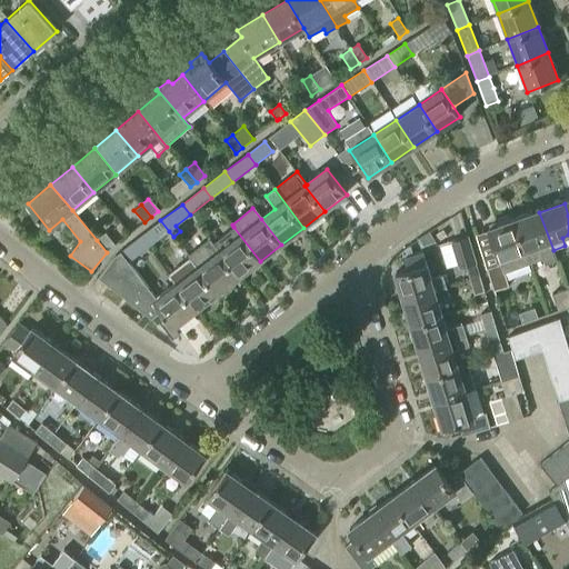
[(539,212),(513,221),(529,263),(543,259),(545,265),(557,260),(553,250),(539,212)]
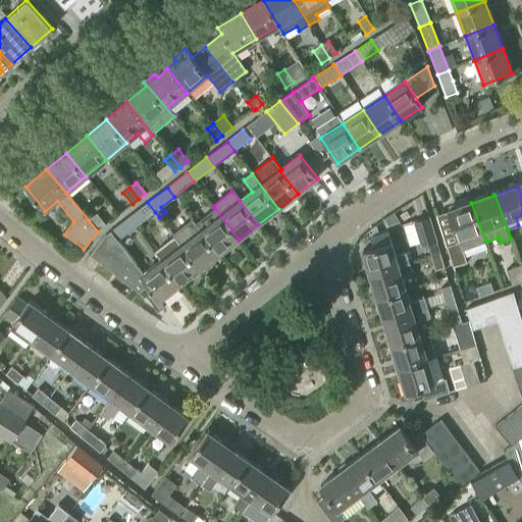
[(136,227),(155,212),(147,202),(127,217),(136,227)]
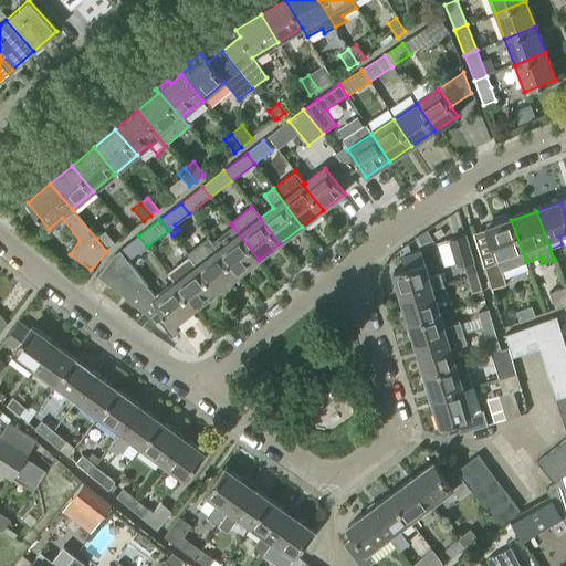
[(474,233),(491,290),(505,285),(502,272),(526,262),(511,220),(486,229),(474,233)]
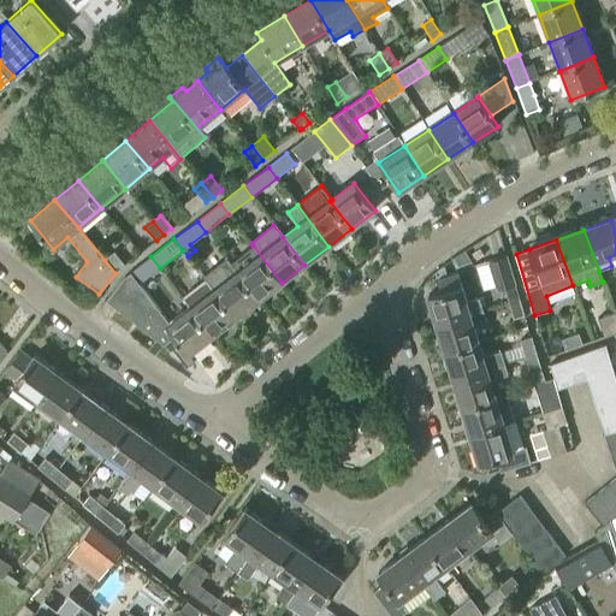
[(230,264),(226,258),(225,259),(258,301),(282,283),(253,246),(230,264)]
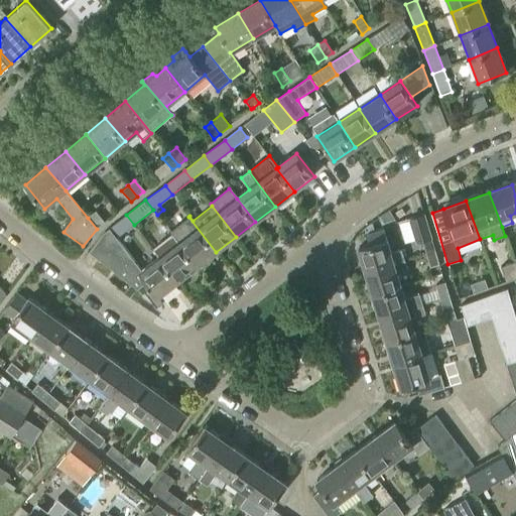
[(88,218),(97,229),(103,223),(94,213),(88,218)]
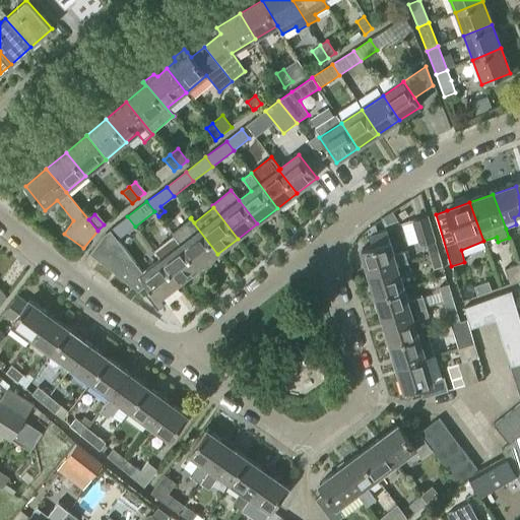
[(103,238),(89,255),(138,293),(147,285),(157,300),(179,283),(160,260),(142,274),(117,240),(135,226),(127,216),(110,231),(111,232),(103,238)]
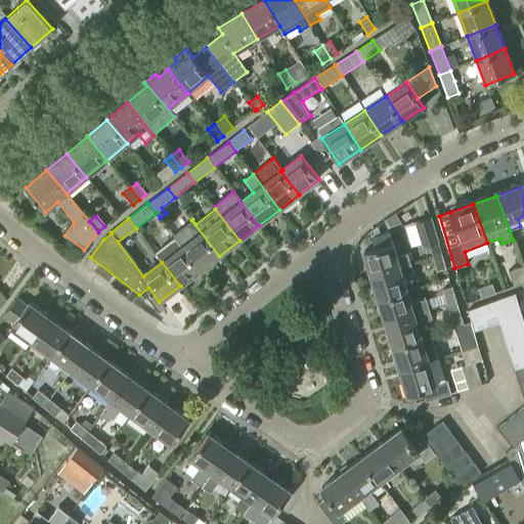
[(430,218),(417,222),(424,245),(428,244),(432,258),(441,256),(436,237),(430,218)]
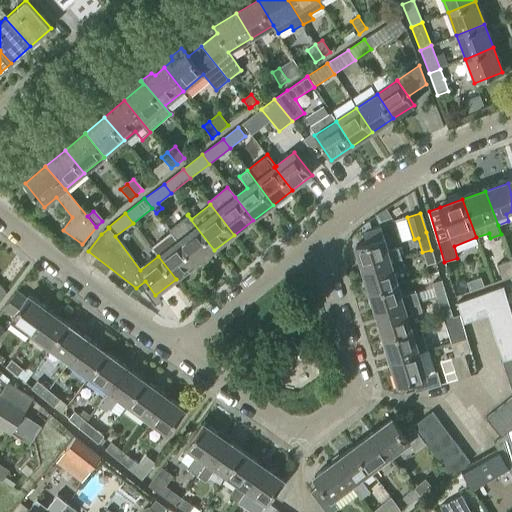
[(169,229),(174,237),(195,264),(214,250),(187,215),(169,229)]
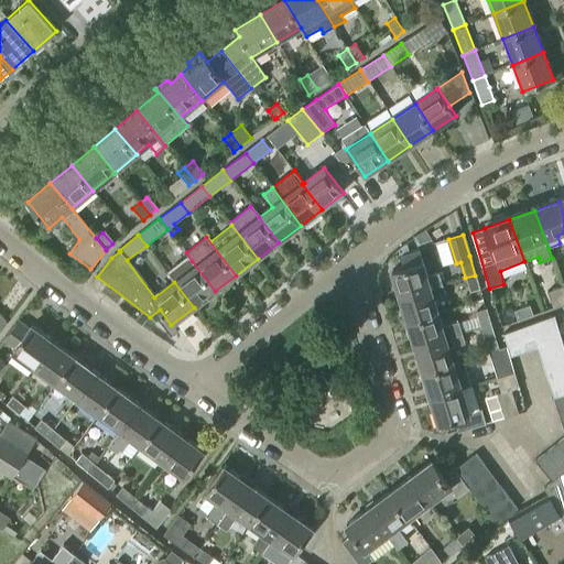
[(400,297),(442,285),(438,273),(427,278),(420,251),(400,257),(404,269),(392,272),(400,297)]
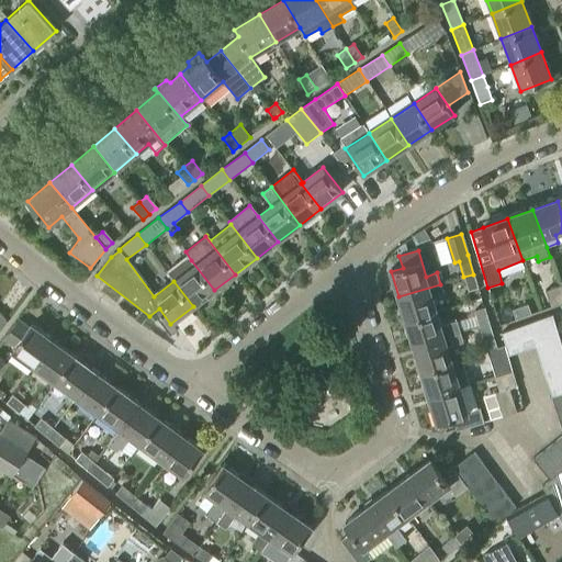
[(167,272),(173,281),(193,306),(214,290),(194,265),(188,256),(167,272)]
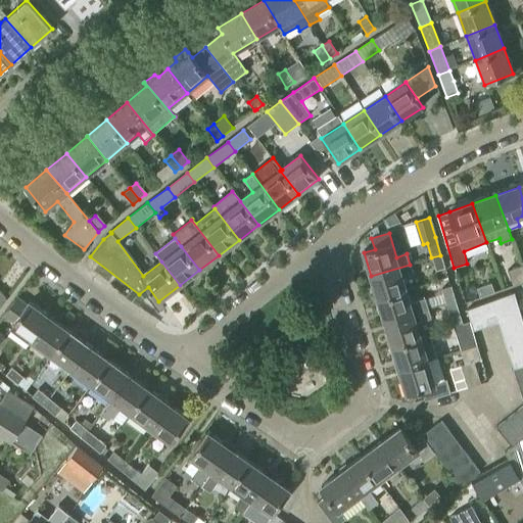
[(440,255),(431,257),(435,271),(444,269),(440,255)]
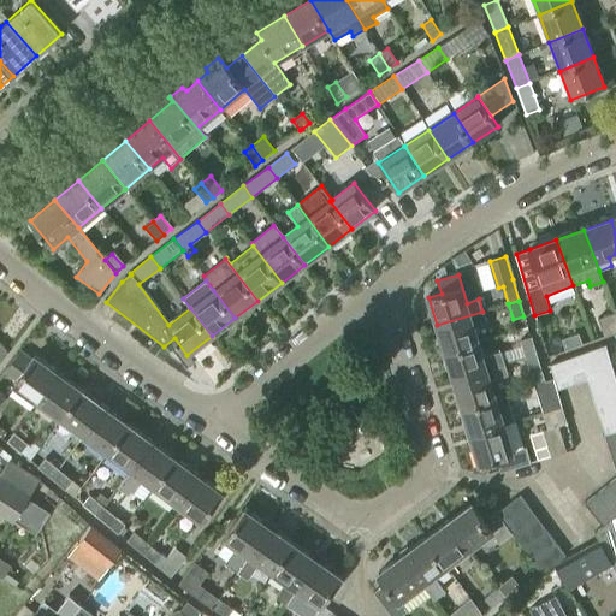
[(479,343),(474,327),(486,323),(483,312),(437,325),(445,353),(479,343)]
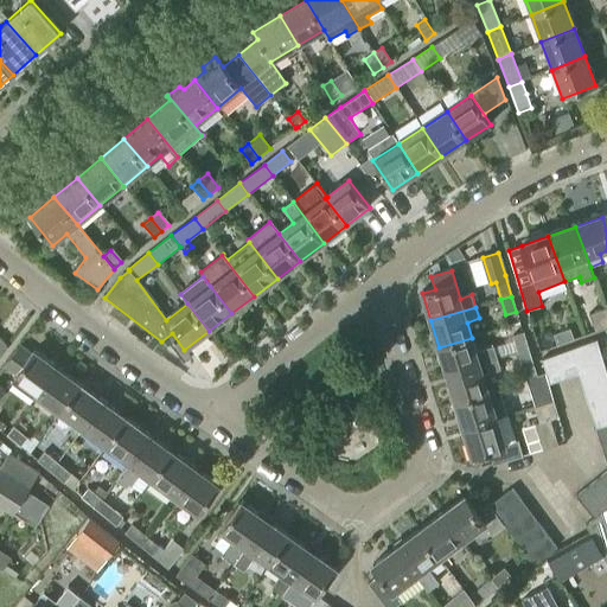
[(606,327),(606,313),(605,308),(588,314),(595,332),(606,327)]
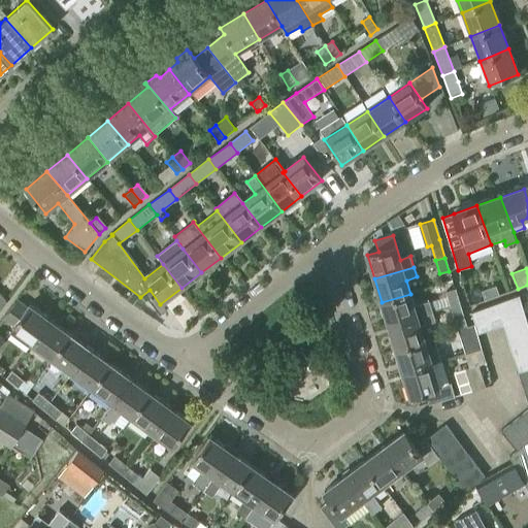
[(482,292),(485,300),(499,295),(496,287),(482,292)]
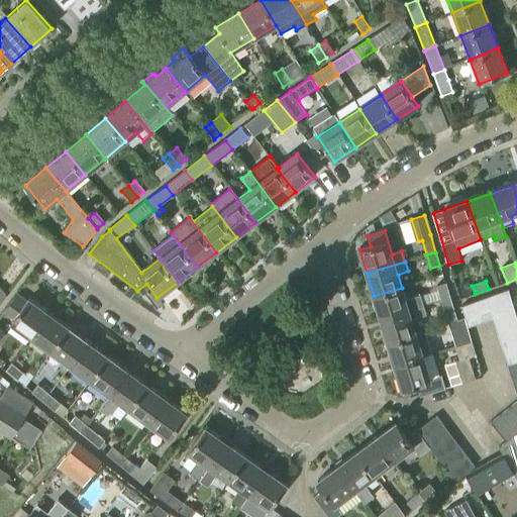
[(440,301),(449,298),(445,284),(436,287),(440,301)]
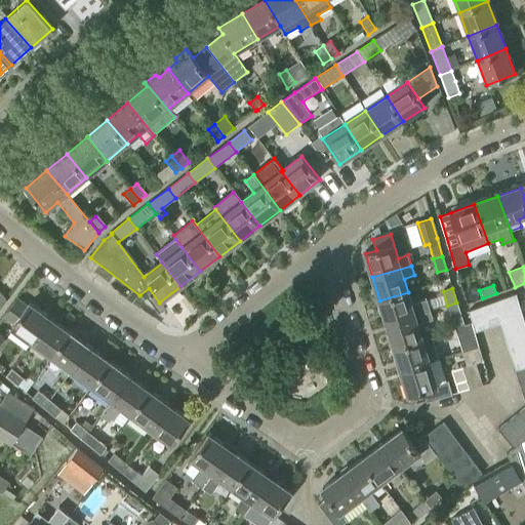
[(379,300),(387,324),(430,311),(427,300),(411,305),(408,292),(379,300)]
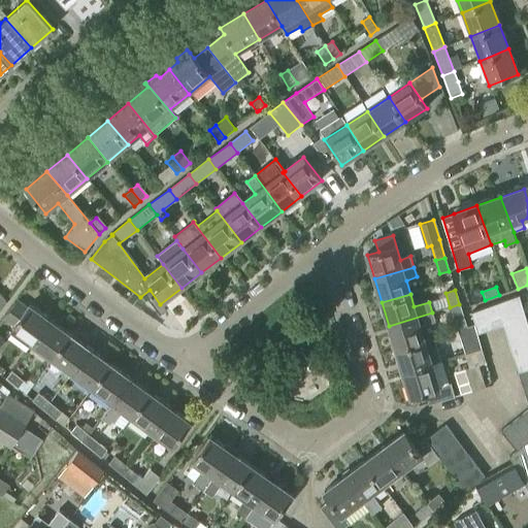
[(520,296),(486,307),(493,331),(502,328),(503,331),(527,324),(520,296)]
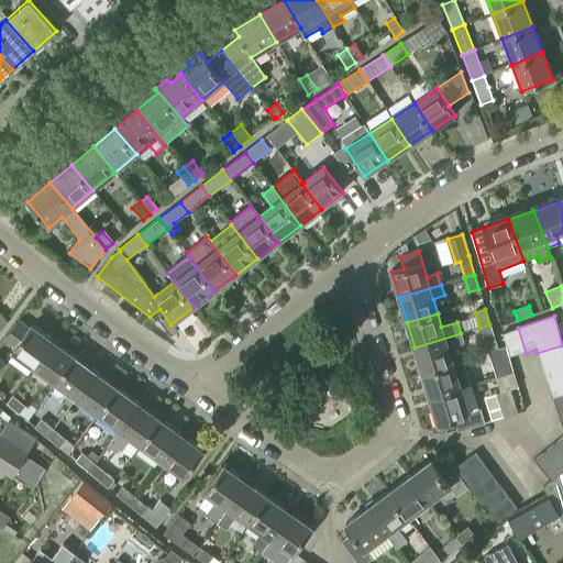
[(13,351),(35,367),(54,342),(32,326),(29,329),(19,321),(6,340),(15,348),(13,351)]
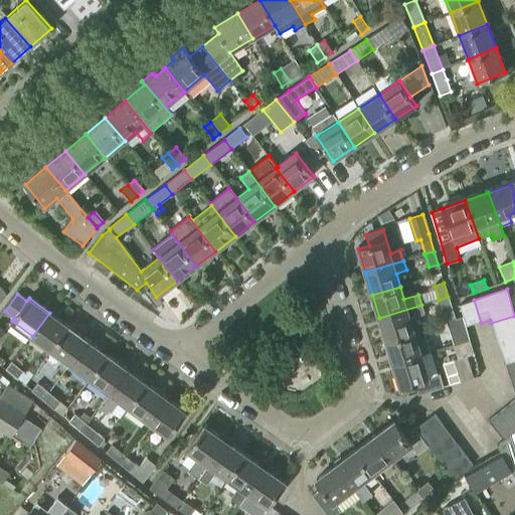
[(439,300),(447,323),(456,321),(448,297),(439,300)]
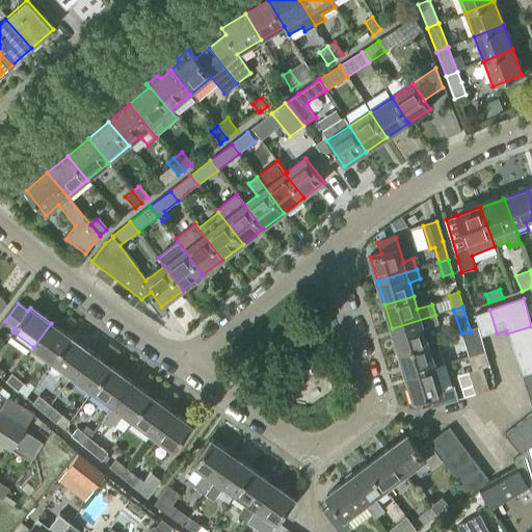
[(473,316),(476,328),(478,327),(481,339),(497,334),(489,310),(473,316)]
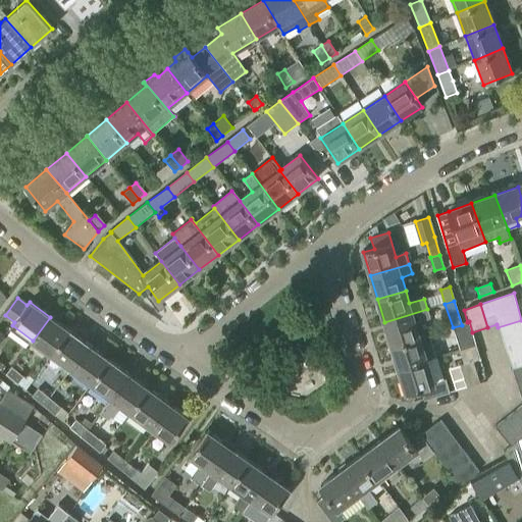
[(420,337),(416,322),(430,318),(427,309),(384,322),(392,346),(420,337)]
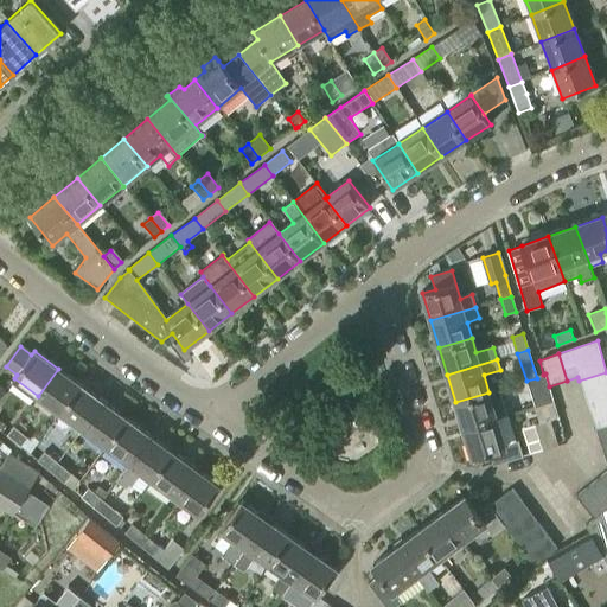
[(59,411),(80,384),(58,369),(38,396),(59,411)]
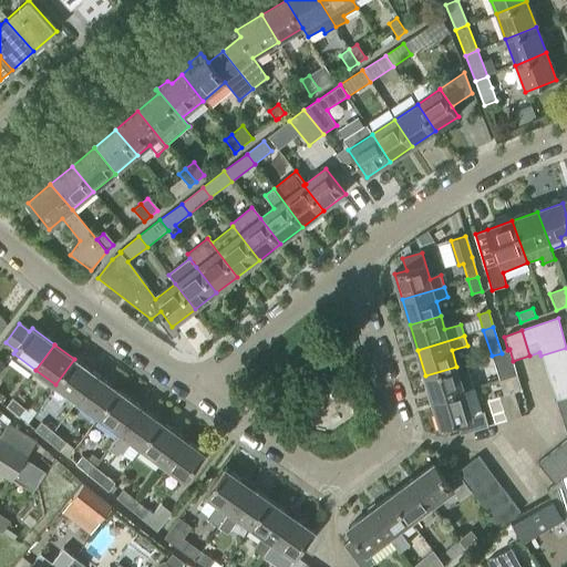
[(566,349),(566,348),(540,356),(545,368),(566,360),(566,349)]
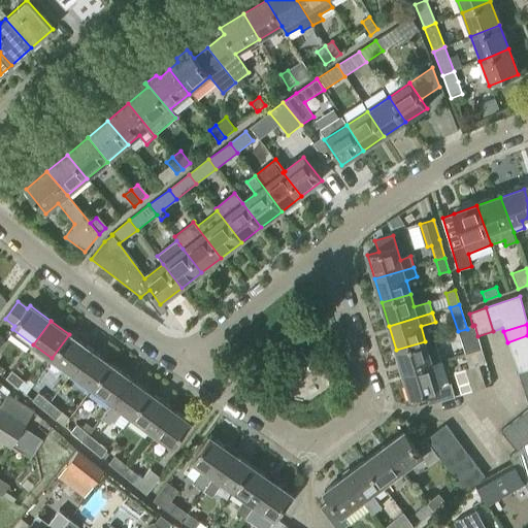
[(465,355),(475,352),(482,350),(477,336),(474,326),(467,329),(458,331),(465,355)]
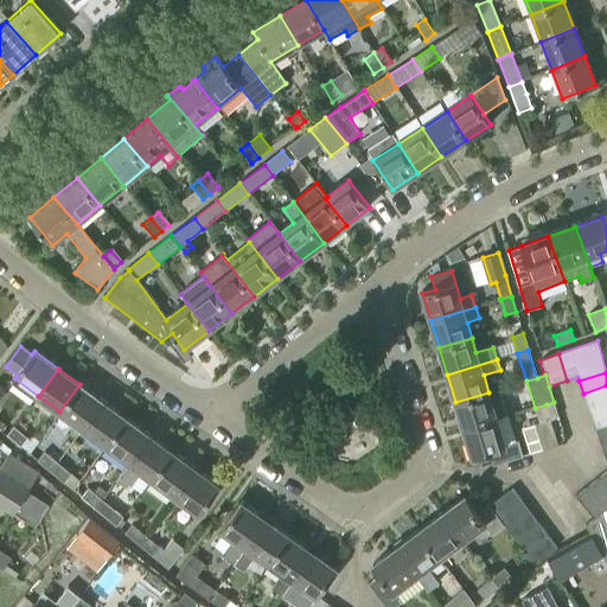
[(521,383),(515,384),(505,388),(508,396),(518,393),(518,391),(523,389),(521,383)]
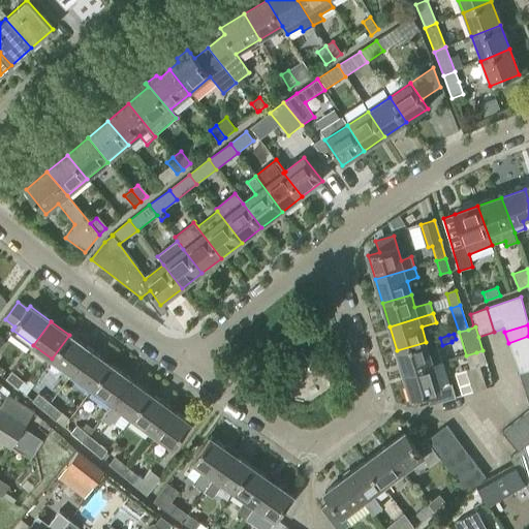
[(72,374),(90,350),(69,335),(52,359),(72,374)]
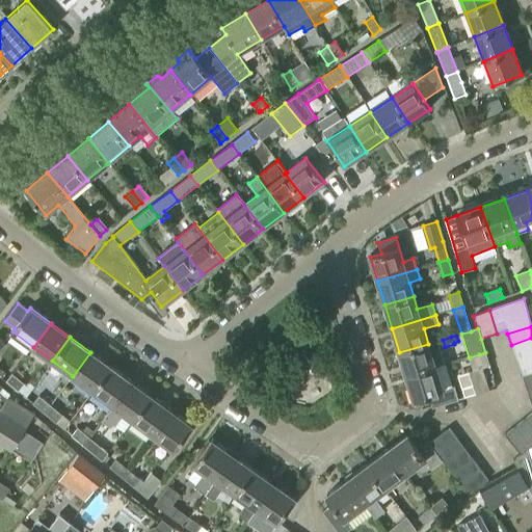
[(531,338),(511,345),(515,357),(531,351),(531,338)]
